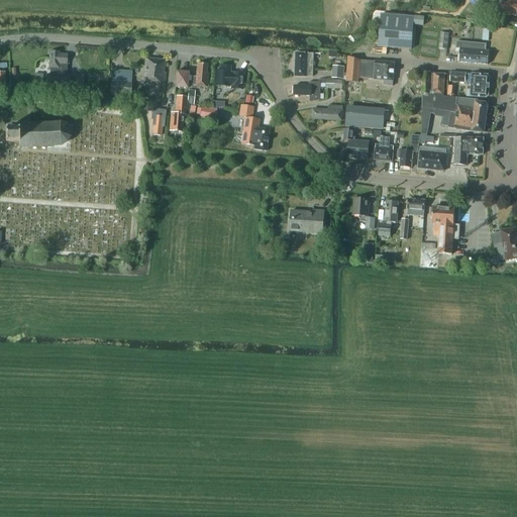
[(516,0),(492,0),(492,4),(501,7),(500,12),(516,15),(516,0)]
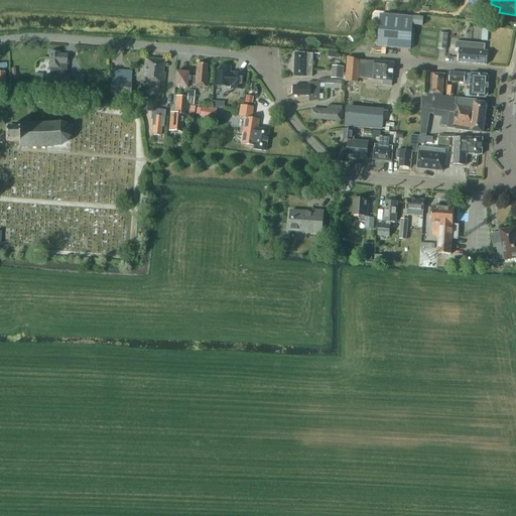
[(381,14),(377,46),(410,49),(414,17),(381,14)]
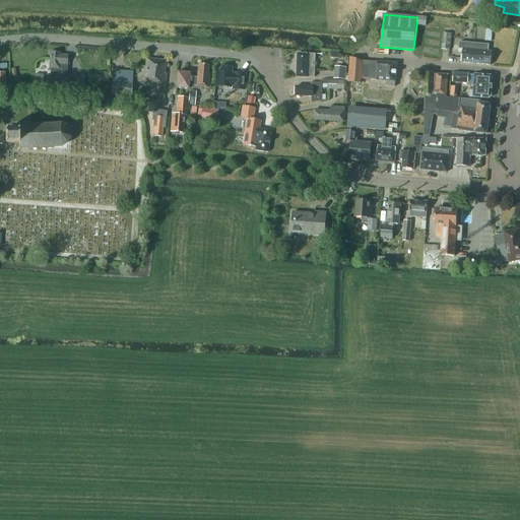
[(426,17),(418,17),(417,24),(426,25),(426,17)]
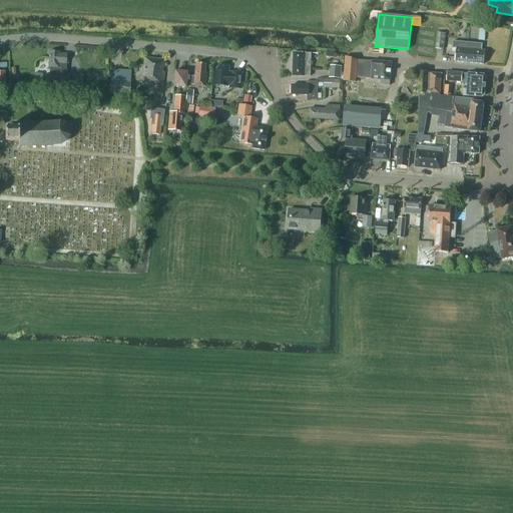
[(446,33),(438,32),(436,47),(444,48),(446,33)]
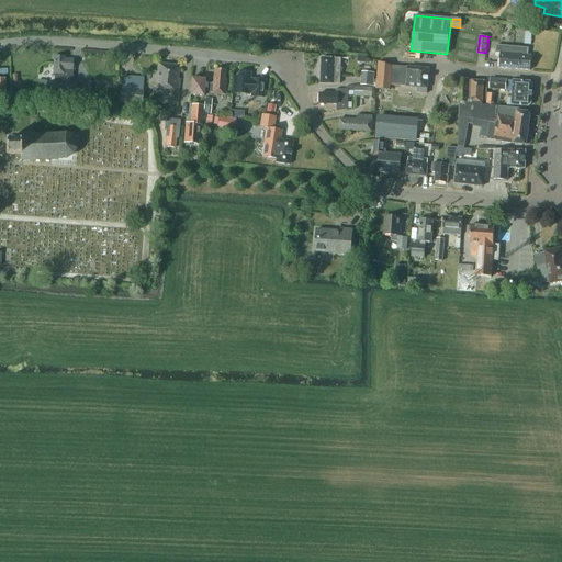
[(498,67),(530,70),(532,55),(528,55),(529,47),(497,44),(496,53),(499,53),(498,67)]
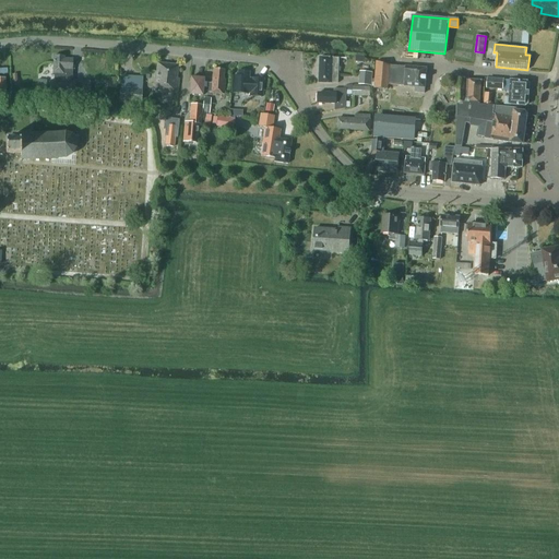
[(49,97),(74,97),(74,96),(80,96),(80,83),(71,82),(71,76),(69,76),(69,71),(71,71),(71,60),(62,60),(62,58),(51,58),(51,76),(52,76),(52,82),(49,82),(49,97)]
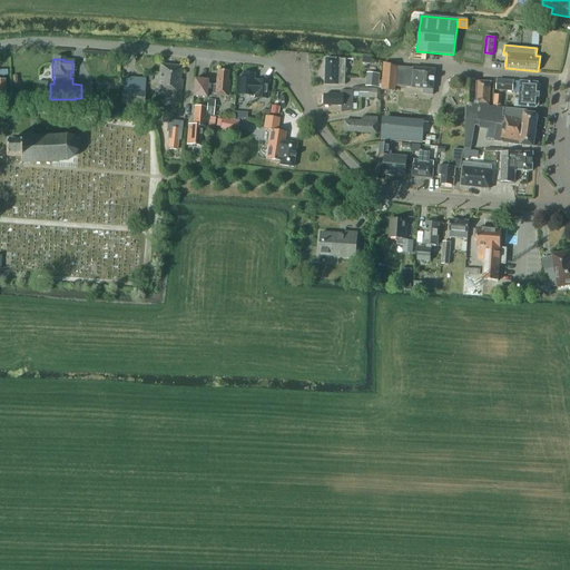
[(345,86),(346,60),(326,60),(325,86),(345,86)]
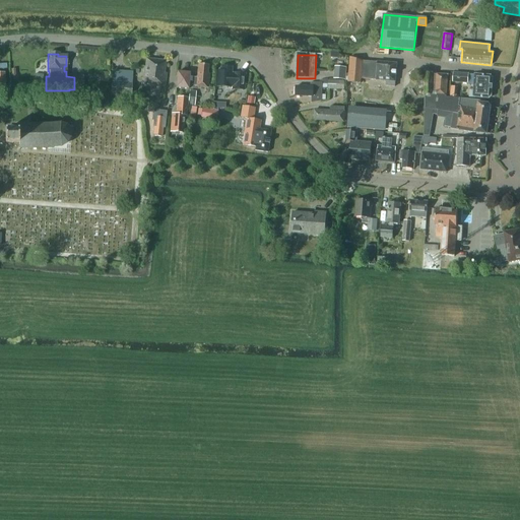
[(365,62),(350,58),(347,94),(349,94),(347,129),(382,131),(383,117),(368,116),(370,81),(387,82),(386,87),(396,87),(398,64),(365,62)]
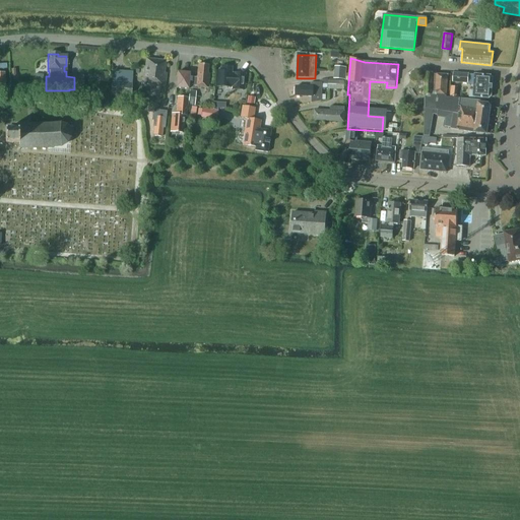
[(165,73),(166,61),(146,59),(143,85),(166,87),(167,73),(165,73)]
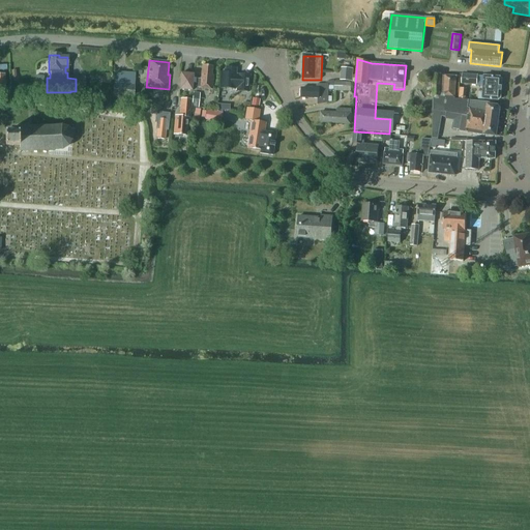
[(194,79),(194,75),(180,74),(179,90),(193,91),(193,87),(200,88),(200,89),(213,90),(214,76),(212,75),(213,66),(203,65),(202,65),(201,80),(194,79)]
